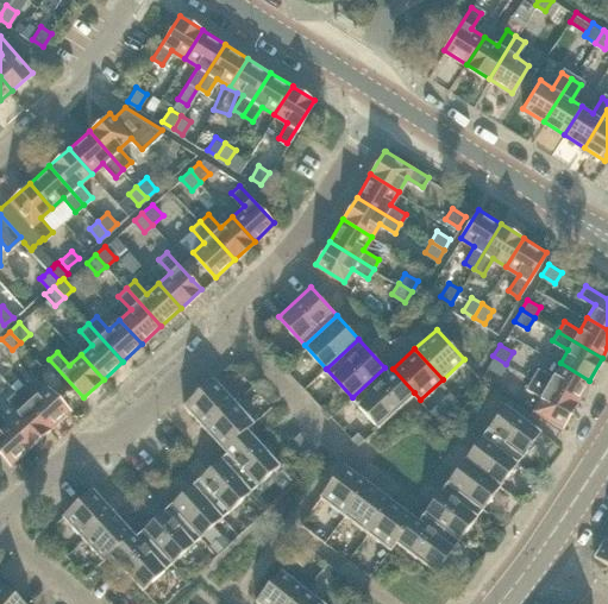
[(501,373),(506,364),(493,356),(488,365),(501,373)]
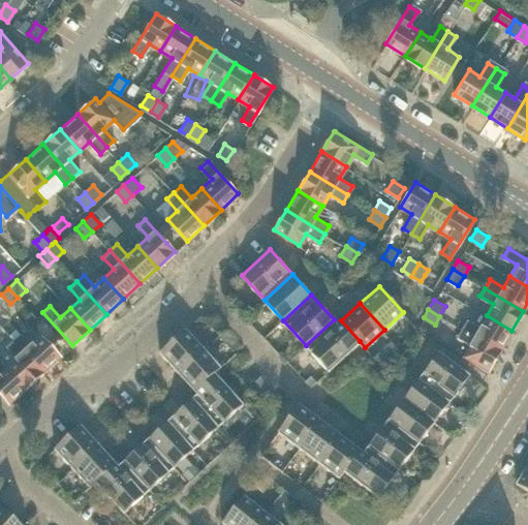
[(500,350),(511,331),(487,315),(479,327),(466,318),(461,328),(500,350)]
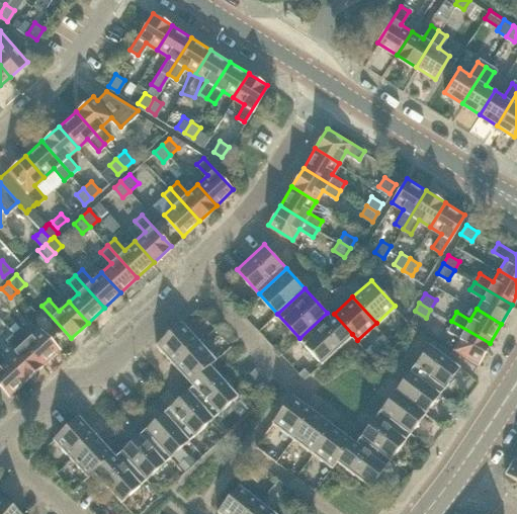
[(334,314),(331,317),(327,313),(299,338),(321,361),(352,334),(334,314)]
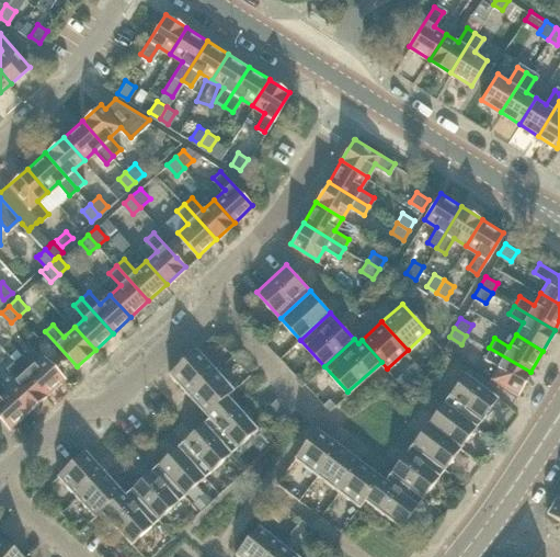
[(167,343),(149,363),(159,372),(176,352),(167,343)]
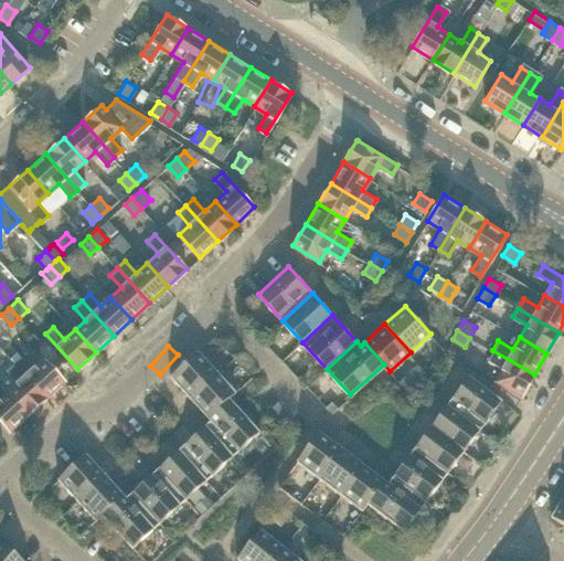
[(189,395),(216,370),(198,349),(170,374),(189,395)]
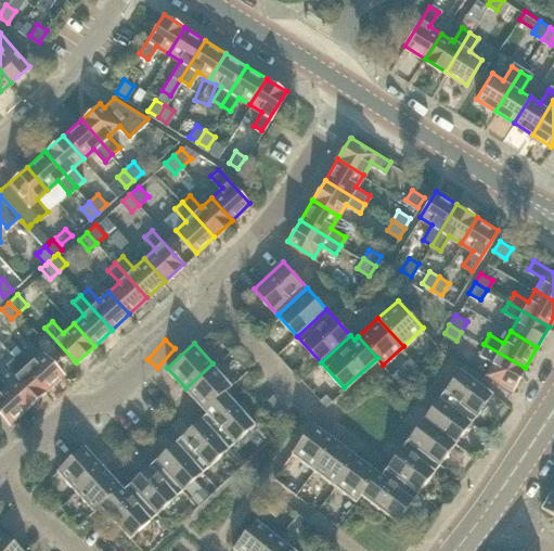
[(513,388),(525,368),(484,344),(479,353),(493,360),(486,373),(513,388)]
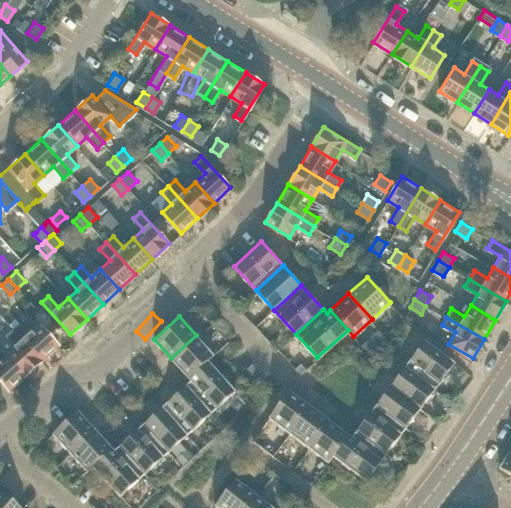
[(40,324),(30,333),(19,322),(12,328),(41,360),(59,344),(40,324)]
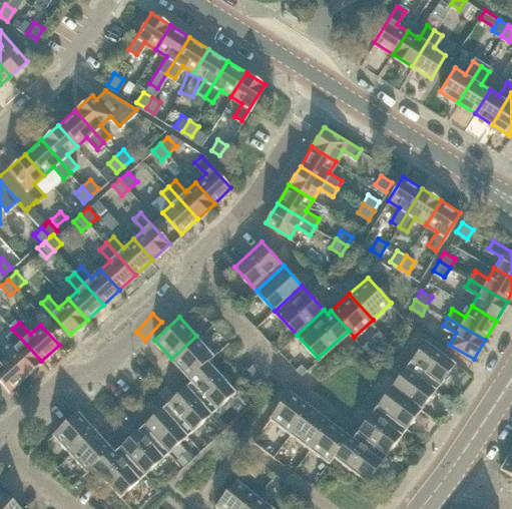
[(25,376),(41,361),(12,329),(6,335),(16,347),(6,355),(25,376)]
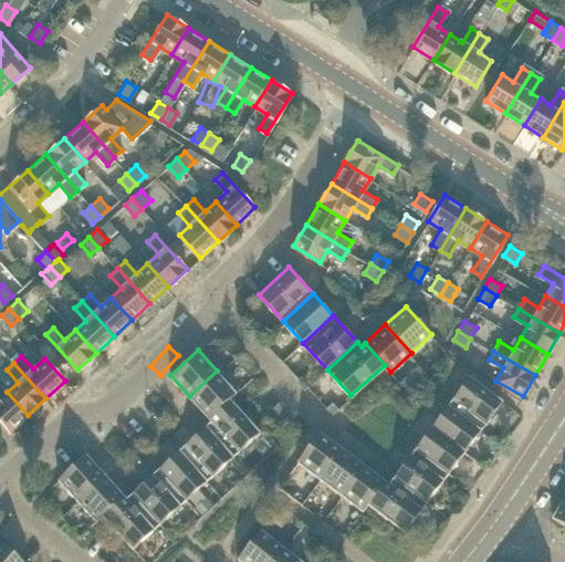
[(236,391),(218,371),(217,371),(189,396),(208,417),(230,397),(236,391)]
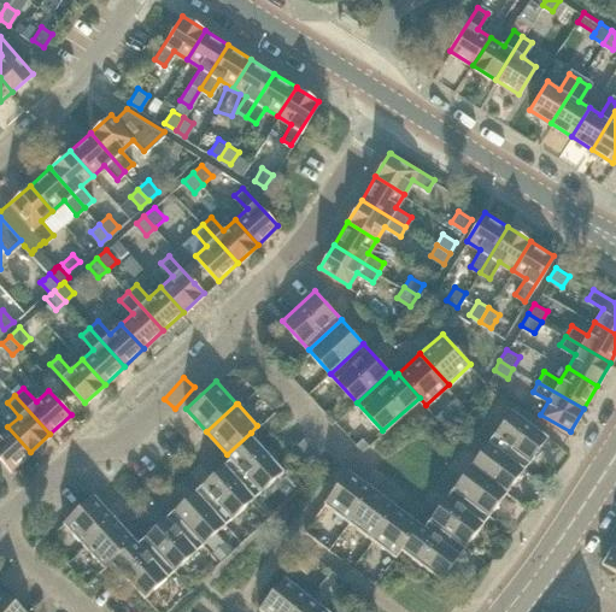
[(524,466),(547,435),(512,409),(488,440),(524,466)]
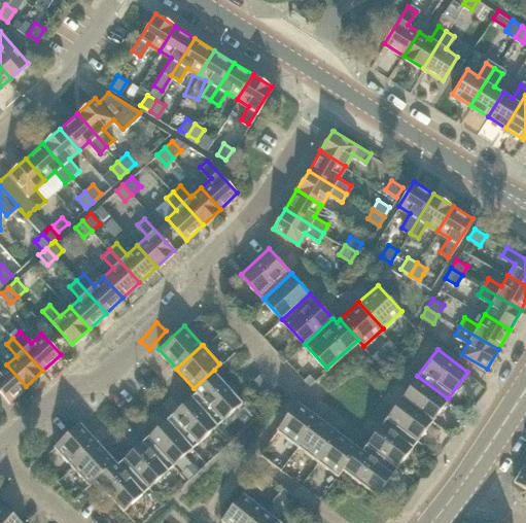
[(6,364),(0,371),(0,391),(9,402),(26,386),(6,364)]
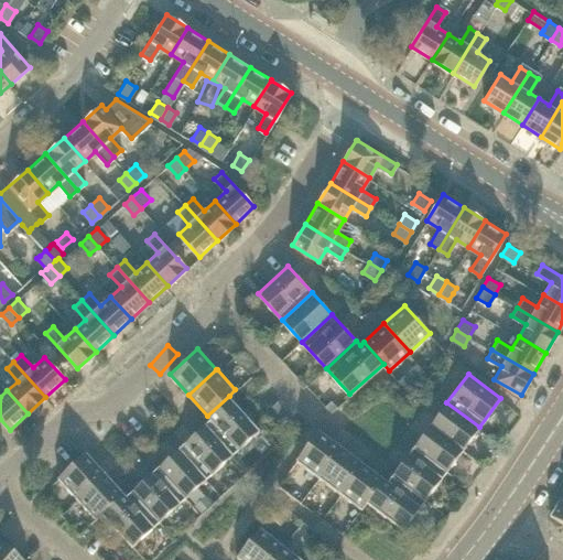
[(233,453),(259,429),(229,396),(207,416),(210,419),(205,423),(233,453)]
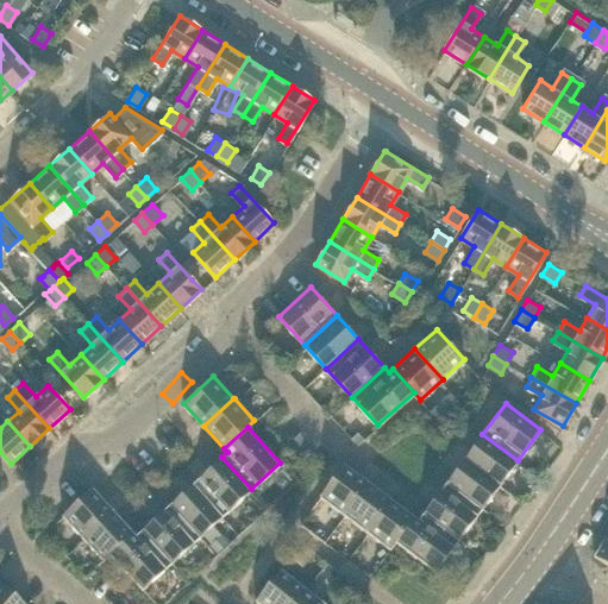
[(500,484),(518,460),(482,434),(464,458),(500,484)]
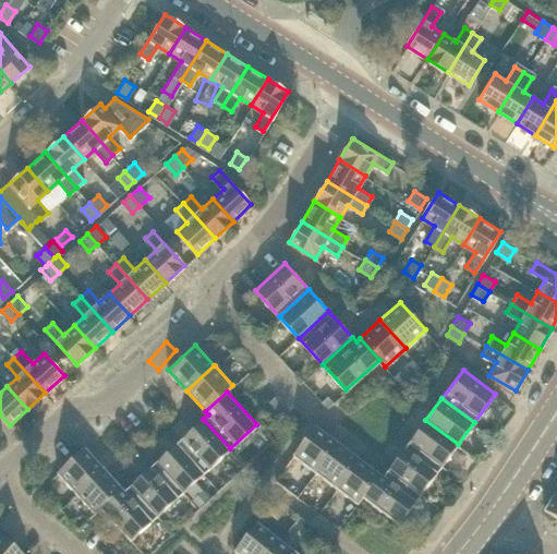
[(204,472),(230,448),(203,419),(177,442),(204,472)]
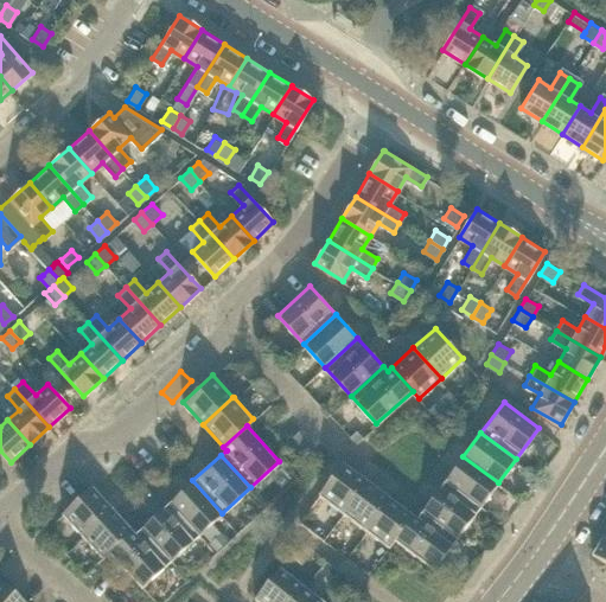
[(479,506),(498,482),(463,456),(445,480),(479,506)]
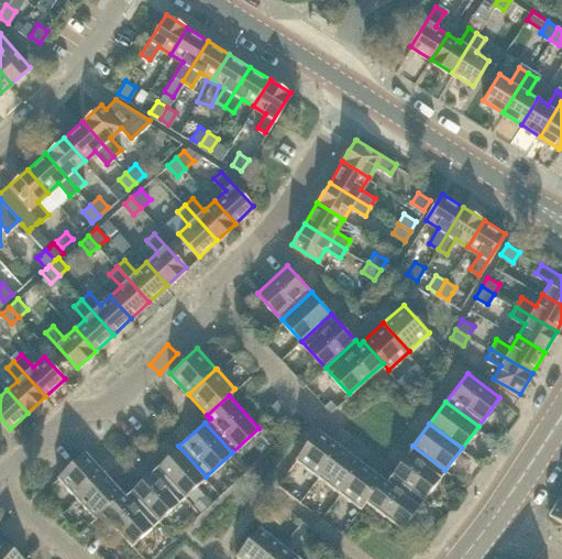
[(318,474),(340,445),(318,428),(295,458),(318,474)]
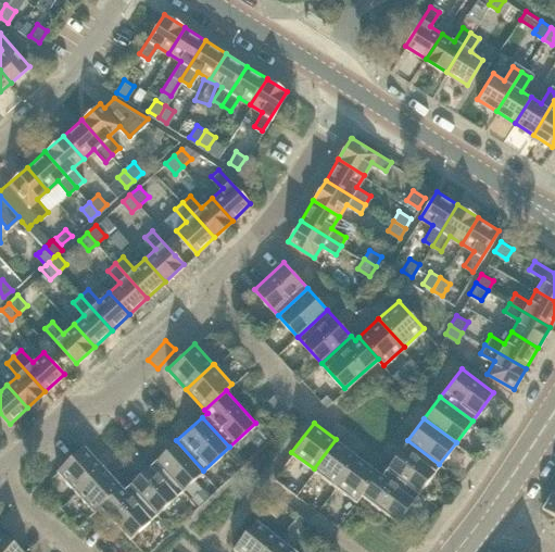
[(335,485),(356,454),(336,439),(314,468),(335,485)]
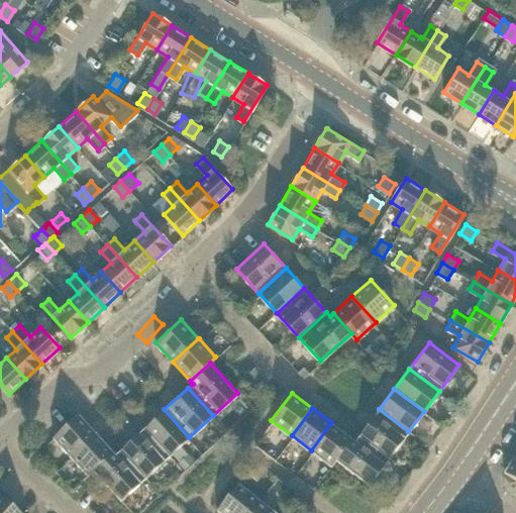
[(170,454),(189,437),(164,409),(144,427),(170,454)]
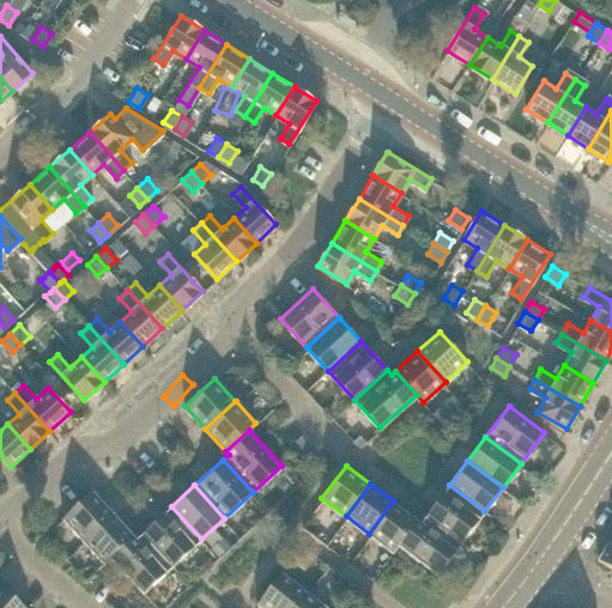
[(461,542),(484,511),(449,485),(425,516),(461,542)]
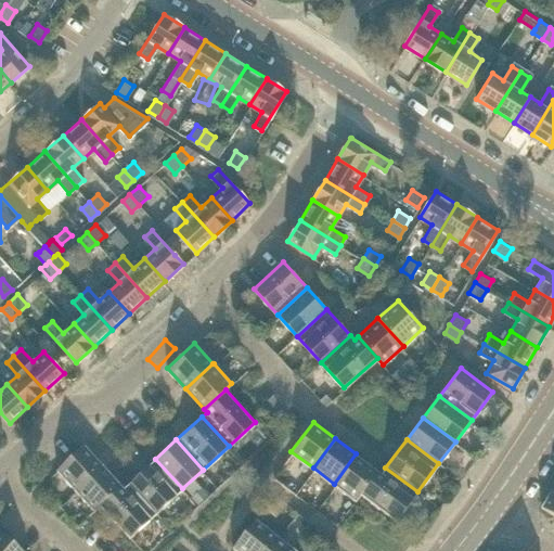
[(75,489),(103,464),(85,444),(56,469),(75,489)]
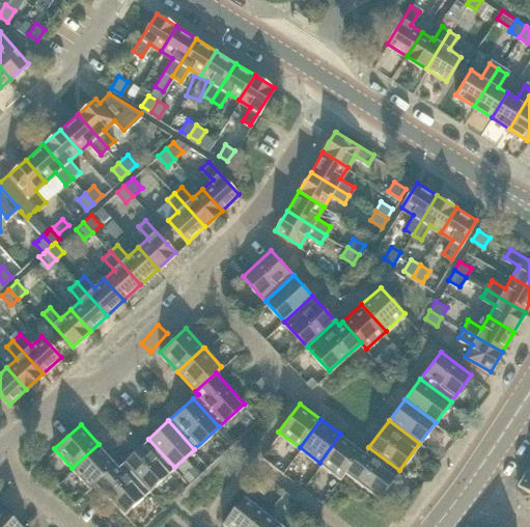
[(340,478),(345,472),(362,449),(340,434),(319,463),(340,478)]
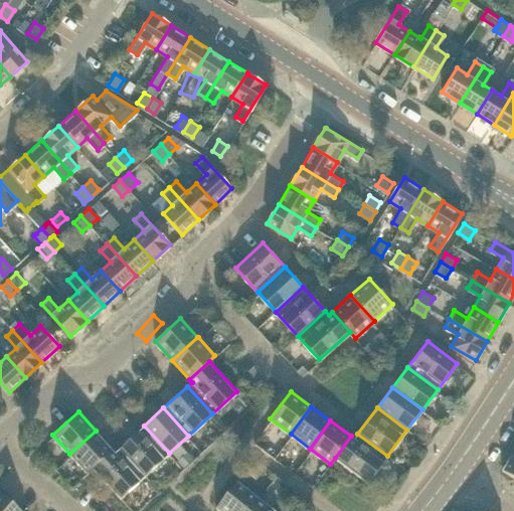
[(145,475),(169,453),(144,426),(120,448),(145,475)]
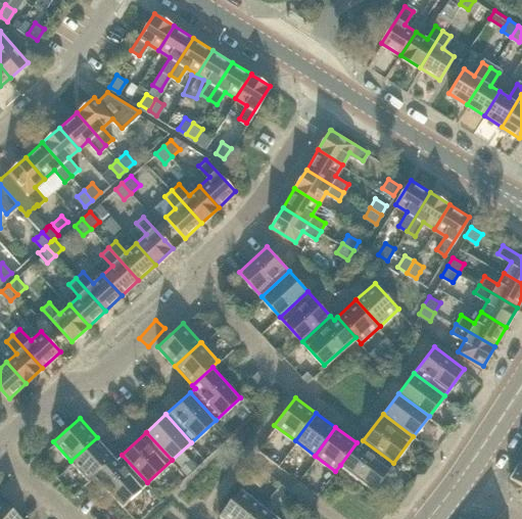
[(94,474),(114,456),(97,437),(70,461),(88,479),(94,474)]
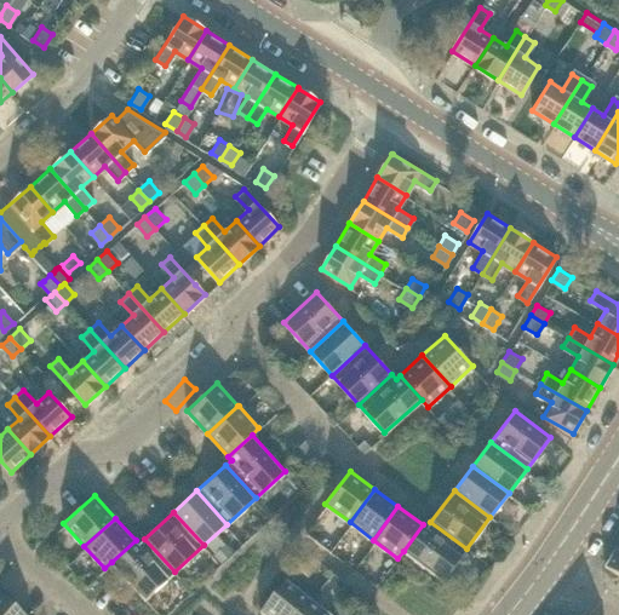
[(442,580),(466,549),(430,522),(427,528),(423,524),(403,551),(442,580)]
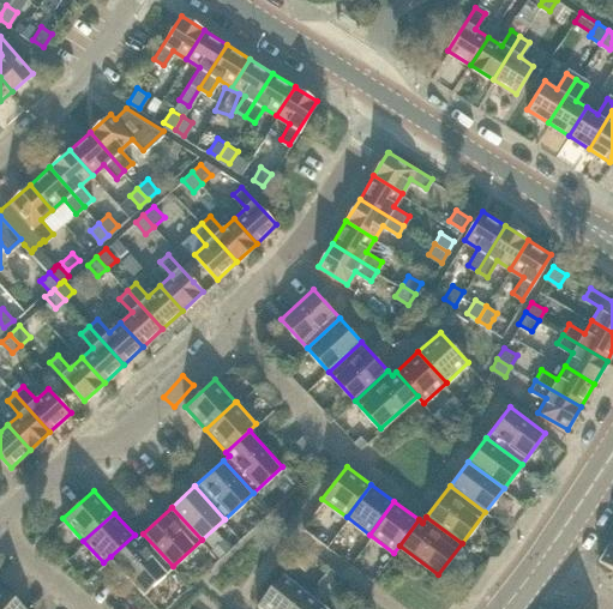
[(144,592),(173,566),(143,534),(137,538),(134,535),(110,556),(144,592)]
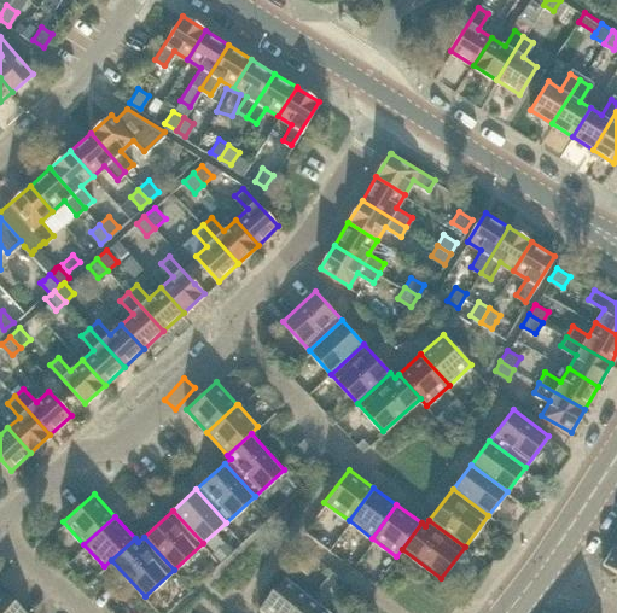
[(616,571),(616,538),(603,562),(616,571)]
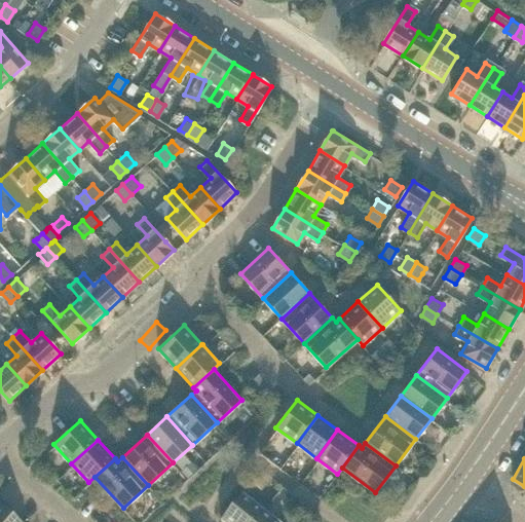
[(226,521),(250,521),(263,507),(242,490),(220,517),(226,521)]
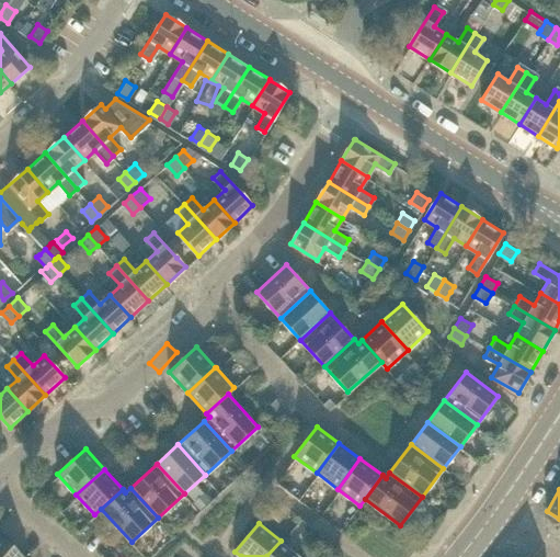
[(0,556),(24,556),(0,535),(0,556)]
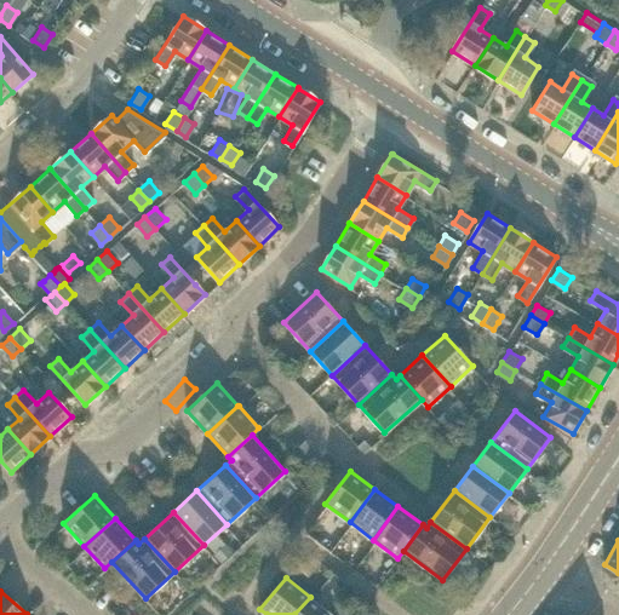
[(332,614),(310,597),(294,614),(332,614)]
